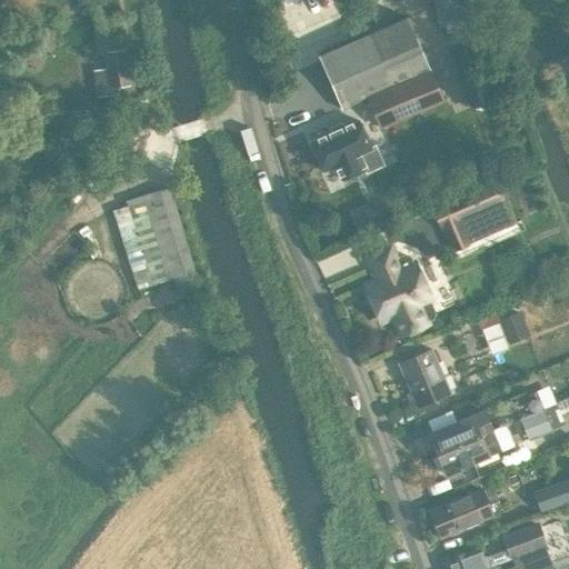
[(473,0),(432,0),(439,27),(446,26),(450,45),(455,43),(482,37),(473,0)]
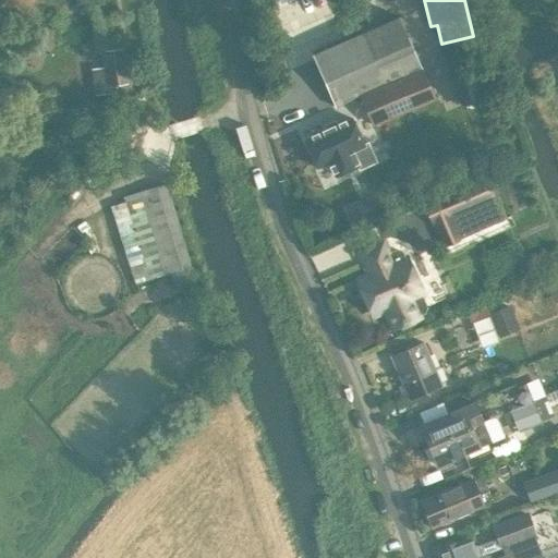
[(398,15),(312,55),(334,105),(335,107),(360,95),(360,94),(421,68),(398,15)]
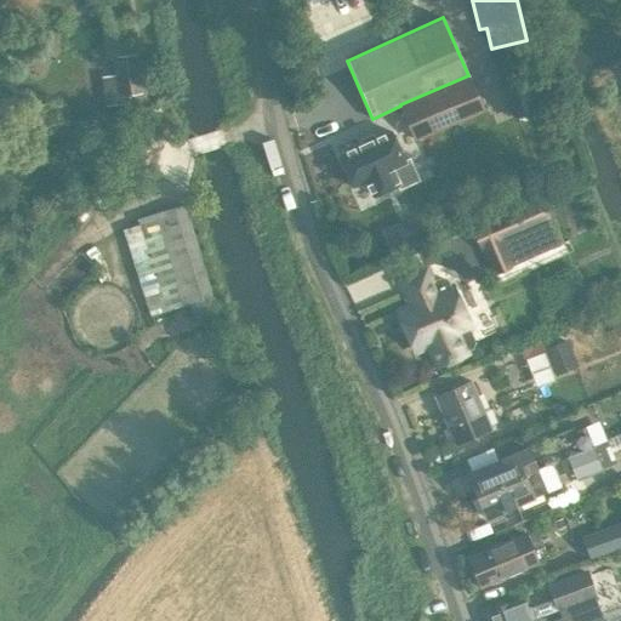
[(115,75),(109,77),(102,78),(106,104),(127,102),(126,95),(141,92),(136,53),(113,56),(115,75)]
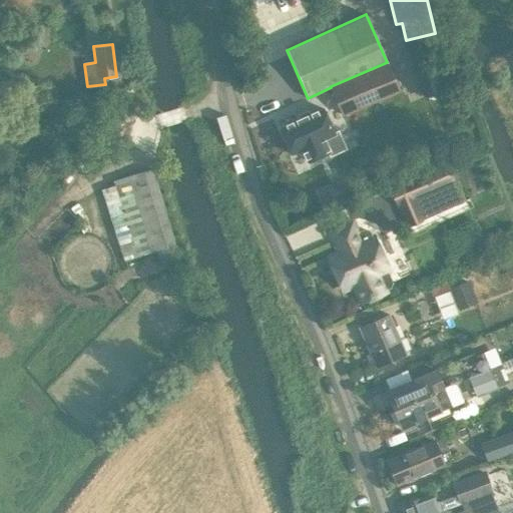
[(387,62),(331,86),(331,87),(343,115),(400,91),(389,66),(387,62)]
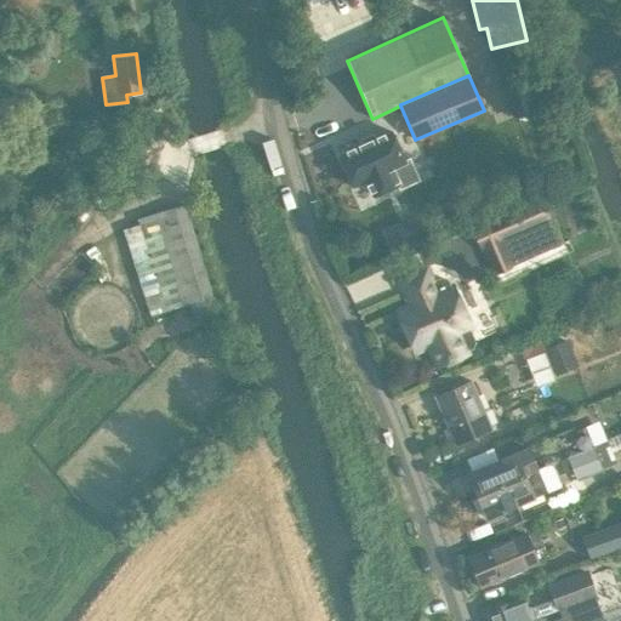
[(336,149),(357,143),(353,130),(332,137),(336,149)]
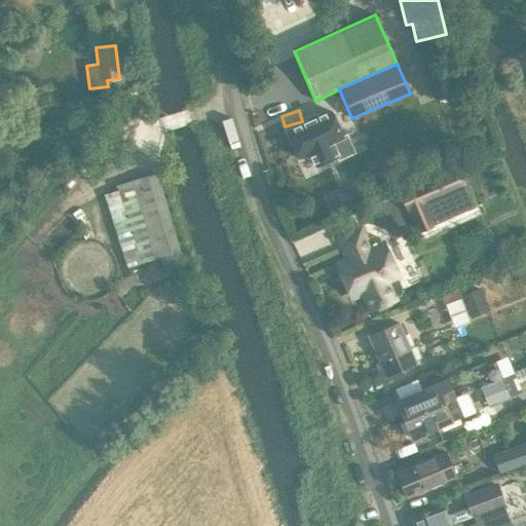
[(331,111),(287,133),(292,144),(299,158),(310,153),(315,166),(338,155),(336,150),(332,143),(336,141),(343,138),(337,124),(331,111)]
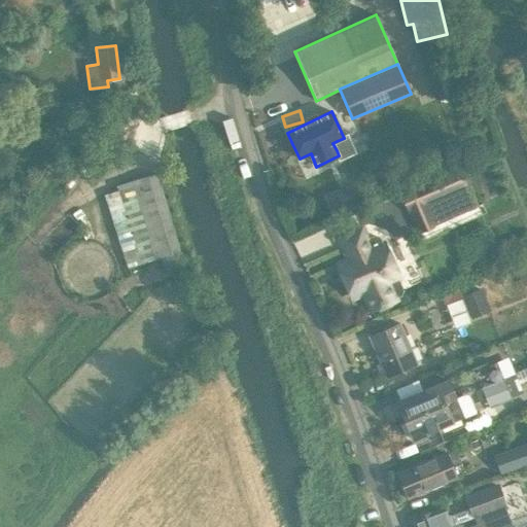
[(458,169),(401,194),(418,233),(435,224),(475,207),(464,184),(465,184),(458,169)]
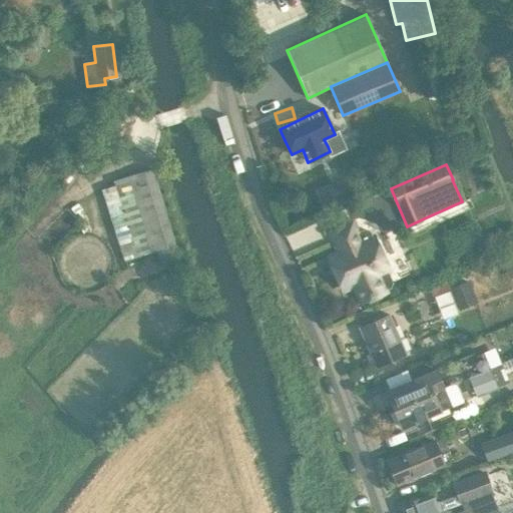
[(101,190),(111,223),(124,262),(156,251),(159,262),(179,255),(152,169),(113,181),(113,183),(100,188),(101,190)]
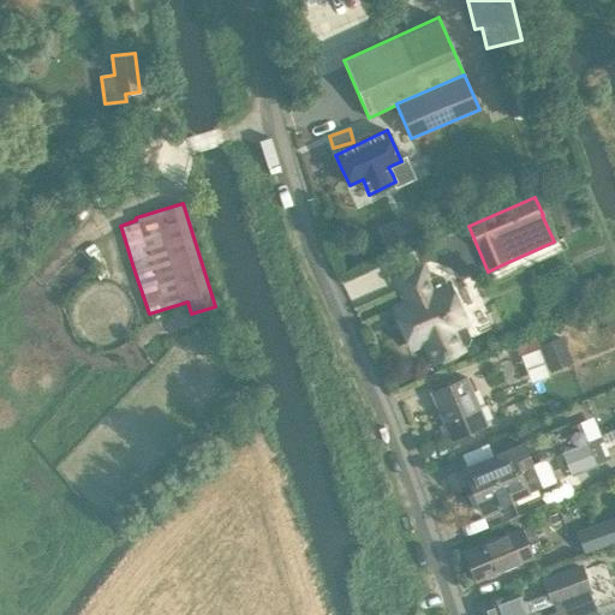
[(389,225),(378,228),(387,249),(398,244),(389,225)]
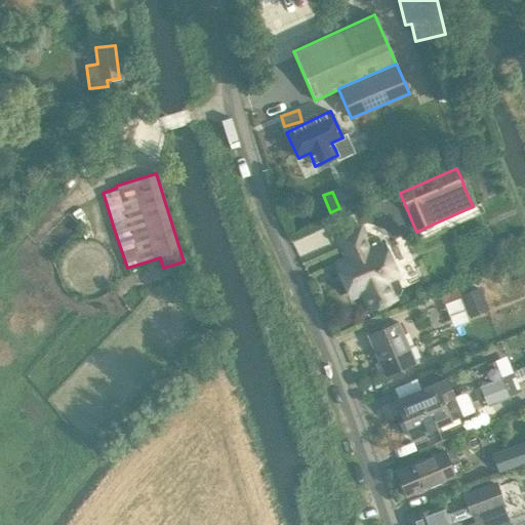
[(401,288),(396,277),(380,243),(379,244),(376,237),(371,235),(363,239),(363,237),(342,246),(348,258),(335,264),(351,297),(361,292),(368,309),(393,297),(399,294),(401,288)]
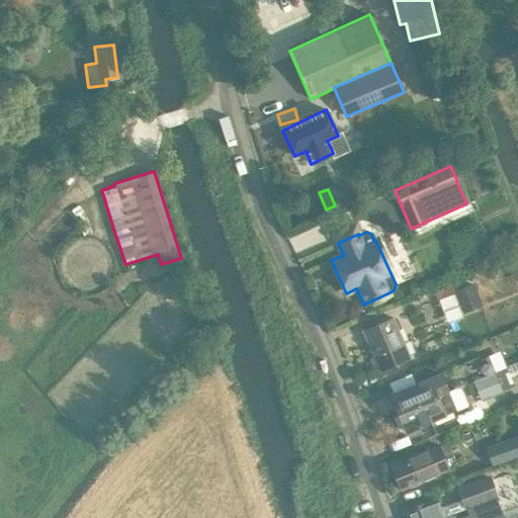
[(471,285),(455,292),(463,312),(480,305),(471,285)]
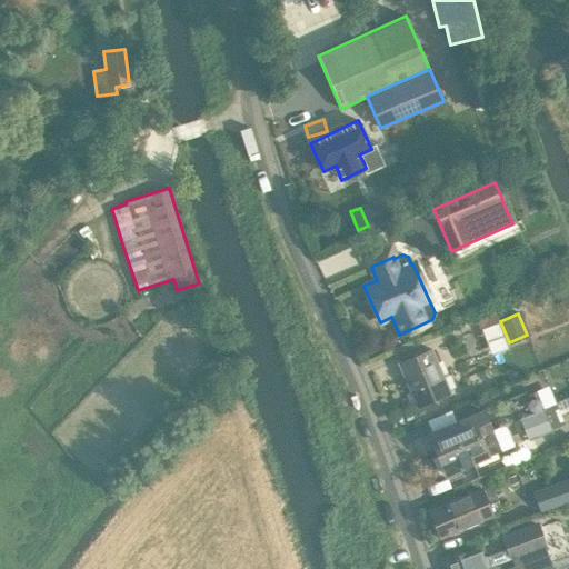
[(418,407),(448,393),(430,350),(399,363),(418,407)]
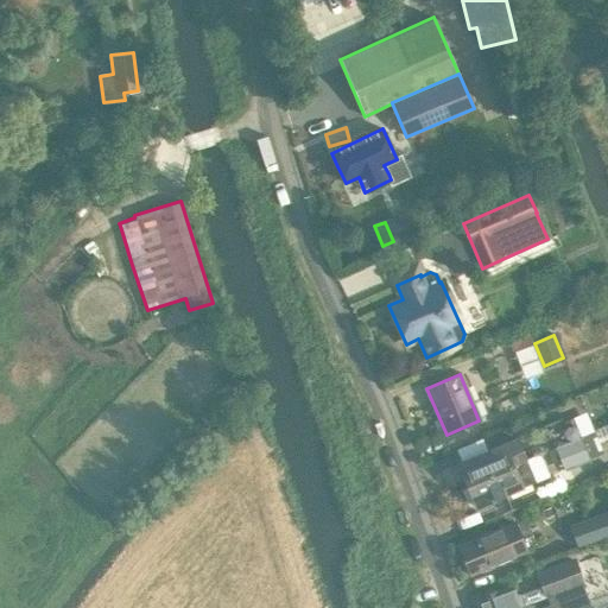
[(580,437),(558,445),(567,464),(587,456),(580,437)]
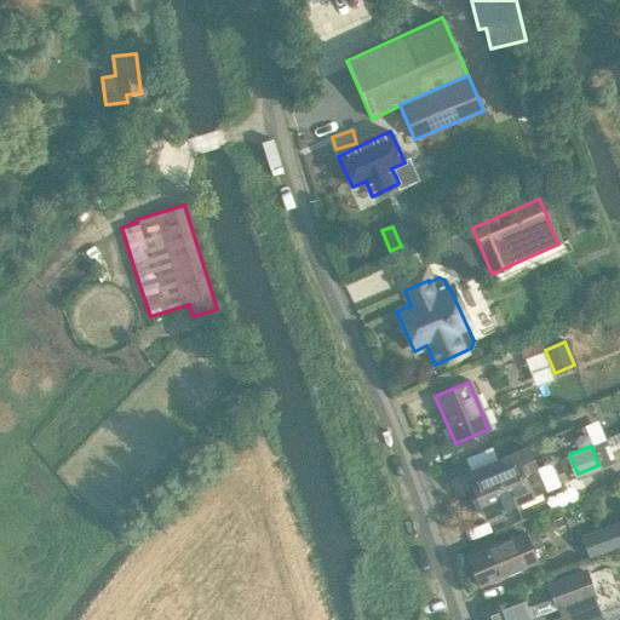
[(514,453),(466,472),(476,495),(523,475),(537,470),(527,447),(514,453)]
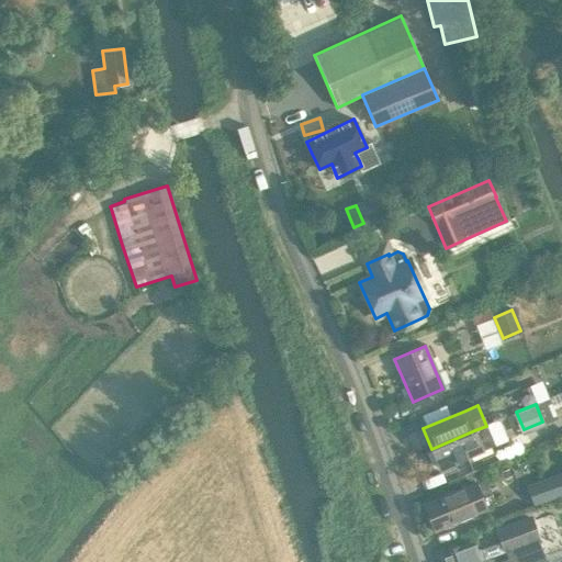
[(513,414),(499,419),(503,426),(515,420),(513,414)]
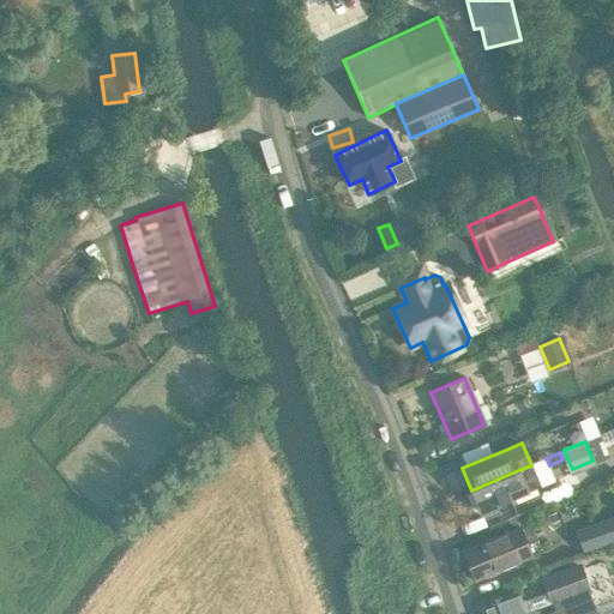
[(518,470),(471,491),(481,512),(528,493),(527,492),(540,487),(554,481),(545,459),(531,465),(518,470)]
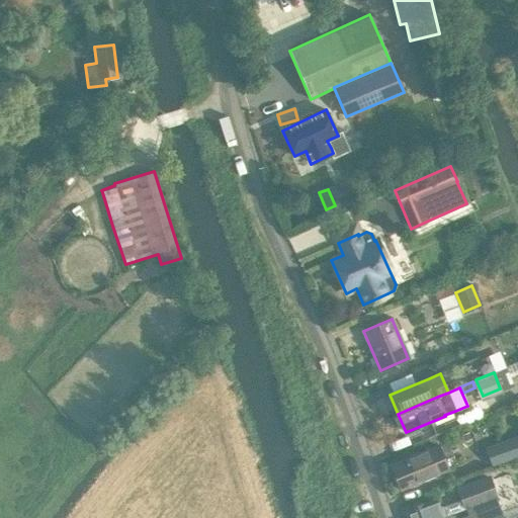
[(502,447),(488,452),(492,466),(507,460),(517,456),(517,435),(500,442),(502,447)]
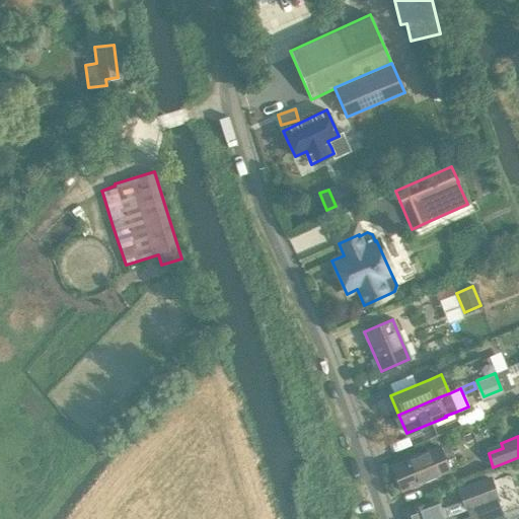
[(400,490),(437,474),(448,469),(439,447),(391,466),(400,490)]
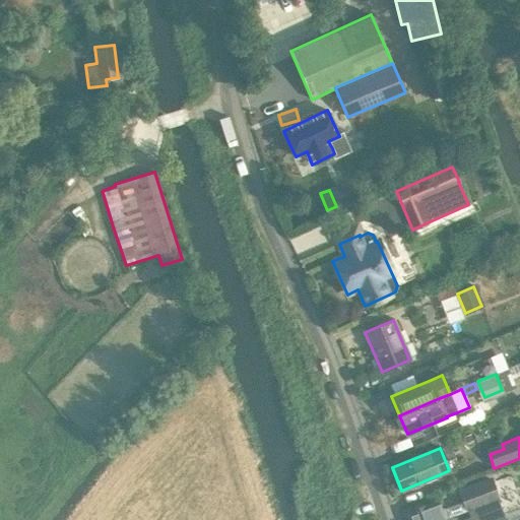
[(466,513),(473,511),(501,502),(492,476),(457,490),(466,513)]
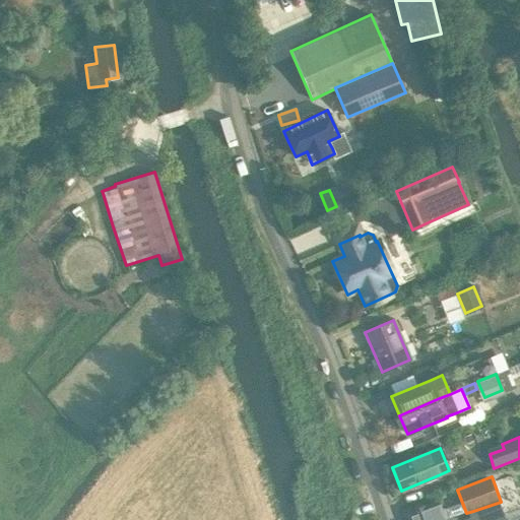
[(446,519),(439,499),(408,510),(411,519),(446,519)]
